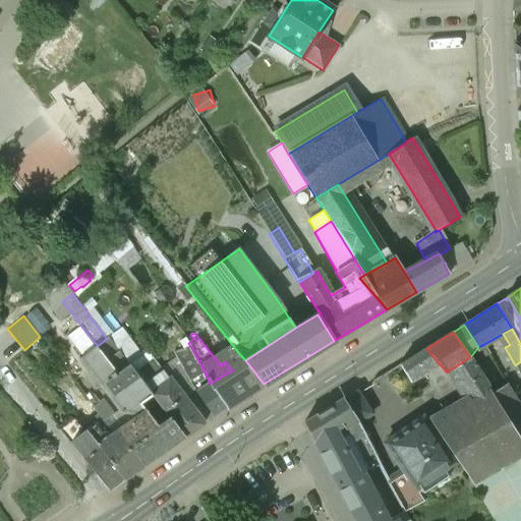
[(118,372),(127,365),(107,339),(97,346),(118,372)]
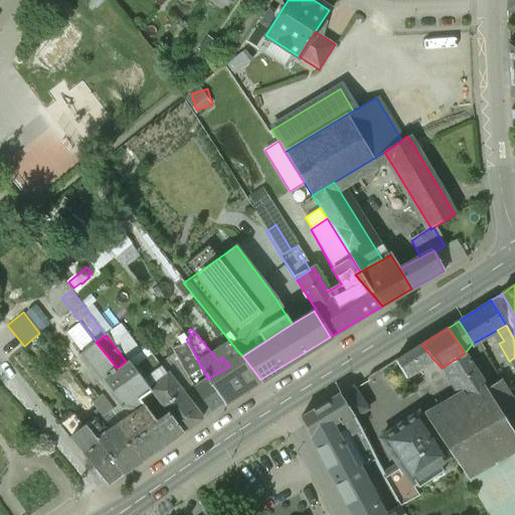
[(479,340),(473,343),(479,353),(485,349),(479,340)]
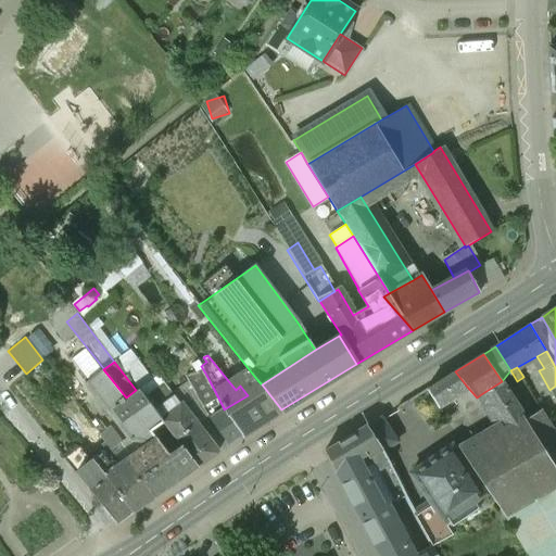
[(141,442),(144,446),(156,438),(151,430),(126,397),(103,369),(103,368),(85,382),(127,439),(141,442)]
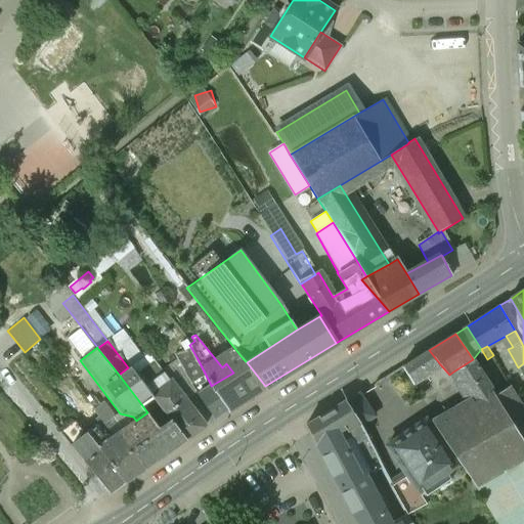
[(440,364),(429,350),(403,366),(413,383),(440,364)]
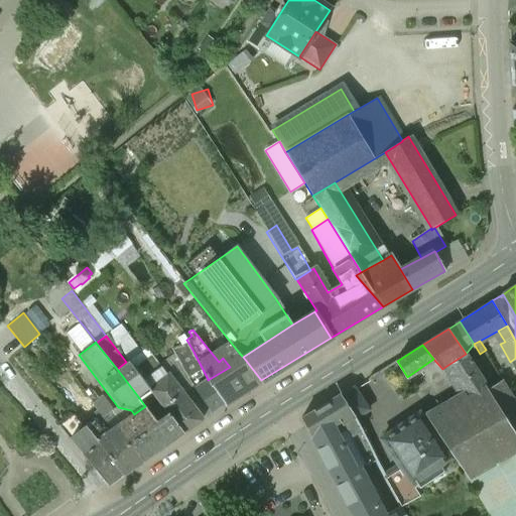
[(200,385),(208,379),(194,352),(188,356),(200,385)]
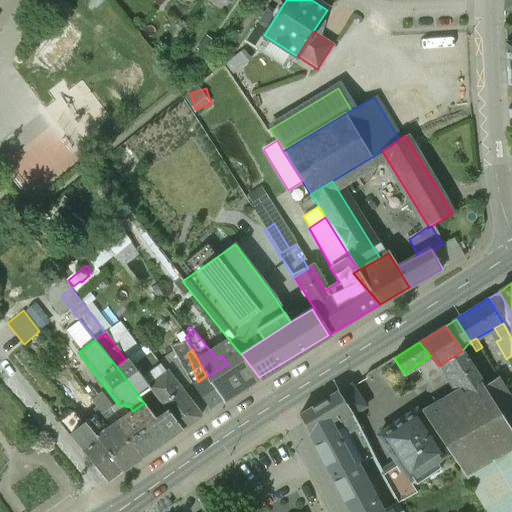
[(222,401),(259,377),(241,354),(237,350),(224,359),(228,364),(206,377),(222,401)]
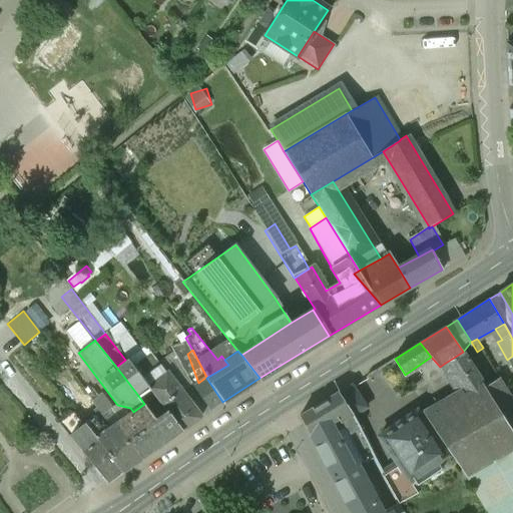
[(484,383),(463,352),(444,364),(464,394),(484,383)]
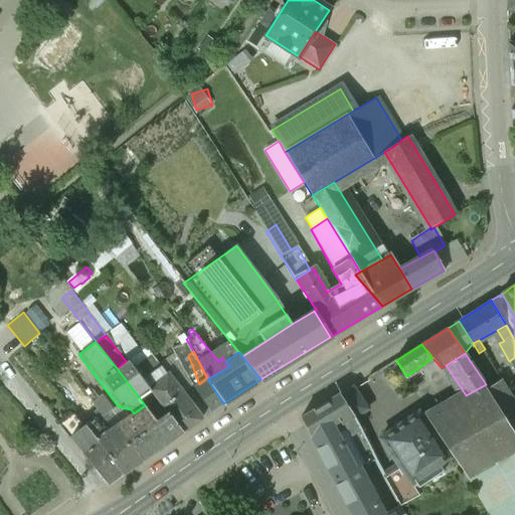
[(140,398),(151,389),(143,379),(128,359),(126,361),(117,368),(140,398)]
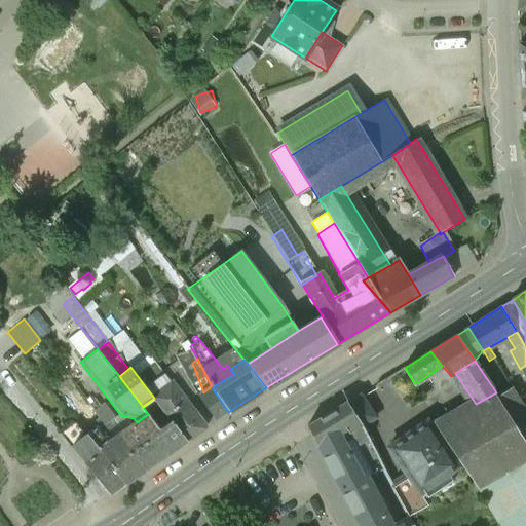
[(162,409),(181,396),(164,374),(146,387),(154,398),(162,409)]
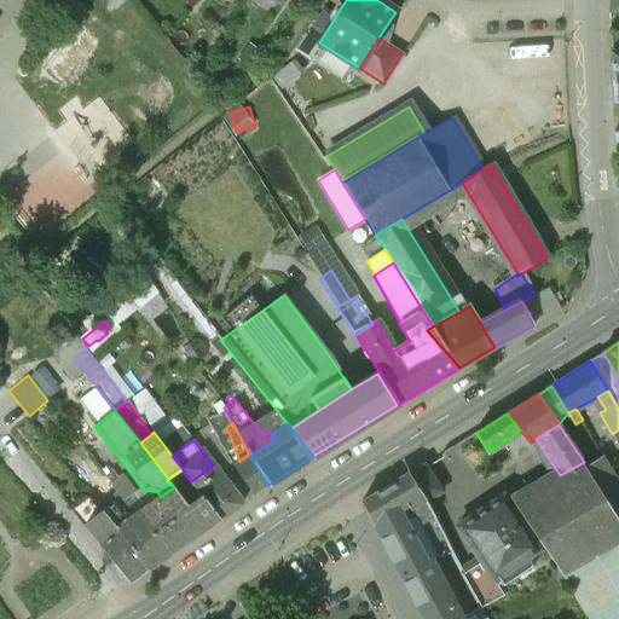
[(254,495),(268,485),(249,456),(249,455),(239,462),(233,466),(254,495)]
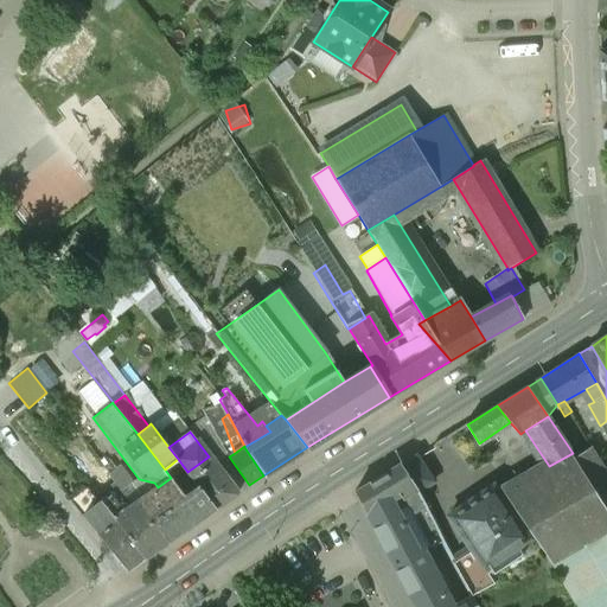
[(549,466),(503,493),(549,561),(606,528),(606,475),(589,447),(575,457),(573,453),(549,466)]
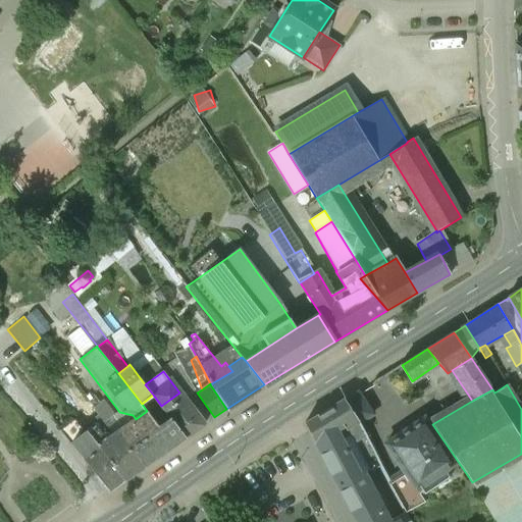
[(345,399),(359,423),(373,414),(358,390),(345,399)]
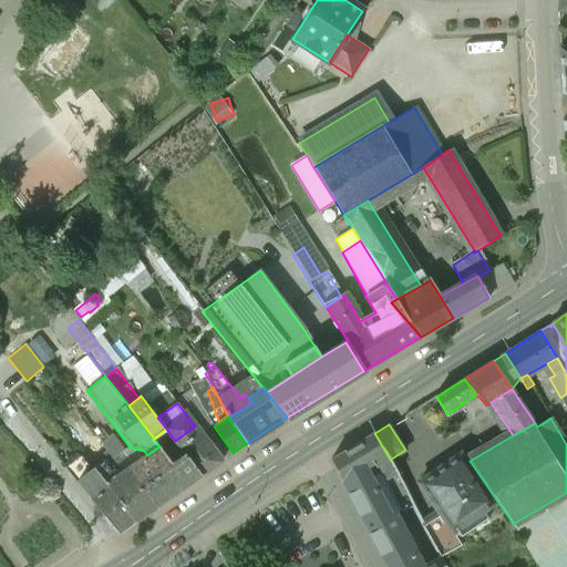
[(200,476),(223,461),(200,430),(198,432),(195,426),(175,441),(185,455),(200,476)]
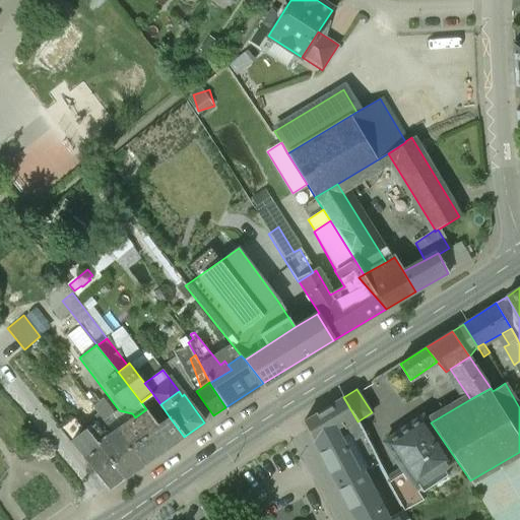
[(141,402),(146,409),(158,426),(170,417),(160,404),(152,393),(141,402)]
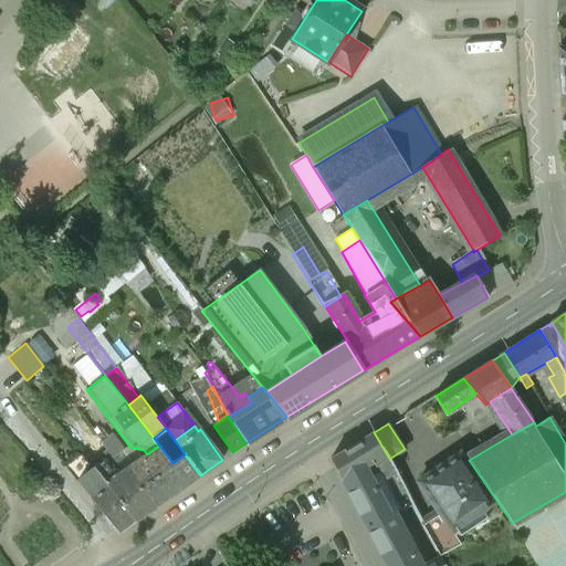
[(373,432),(329,459),(375,543),(399,528),(389,510),(385,512),(367,477),(380,469),(392,493),(405,488),(389,459),(374,432),(373,432)]
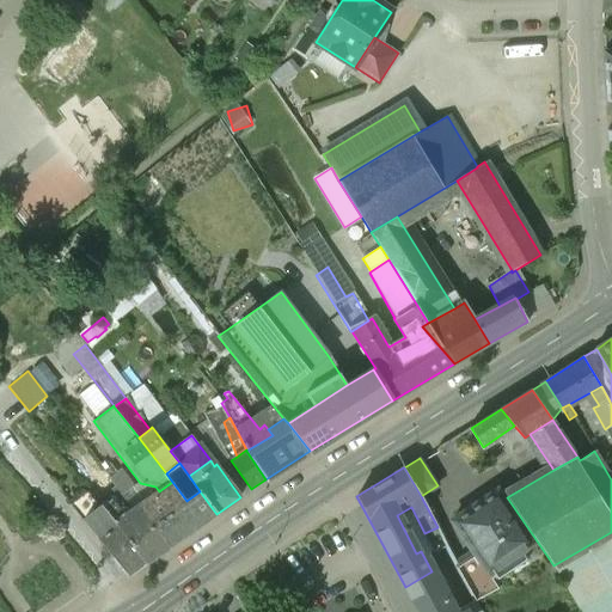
[(122,495),(132,487),(121,471),(109,479),(122,495)]
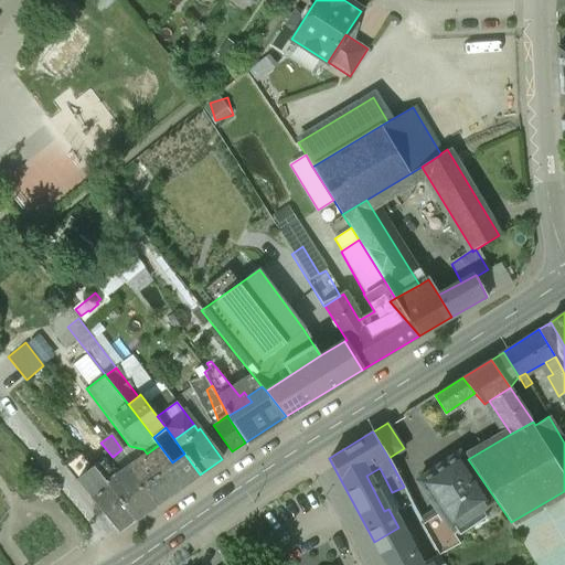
[(156,504),(188,482),(172,462),(159,445),(147,454),(132,462),(121,449),(113,457),(123,470),(136,487),(139,484),(156,504)]
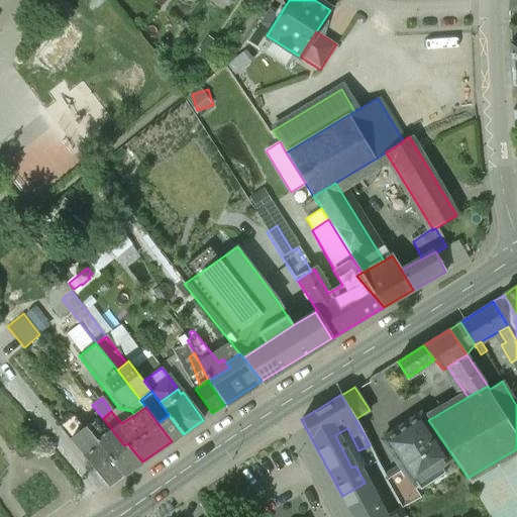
[(450,457),(420,413),(381,439),(398,466),(411,484),(412,483),(414,482),(439,464),(450,457)]
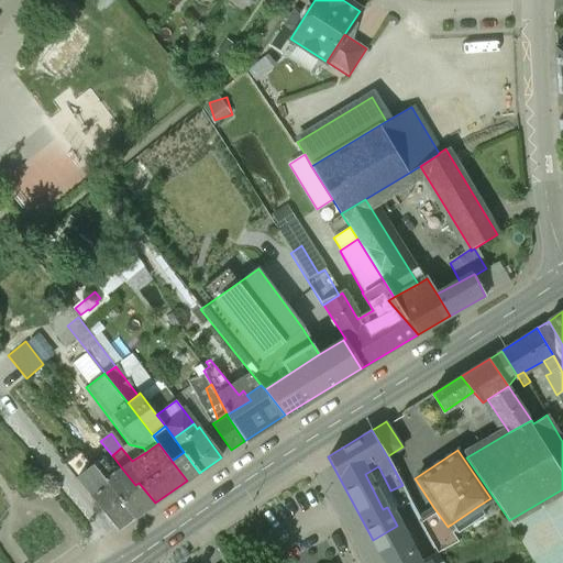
[(172,461),(187,481),(199,473),(184,452),(172,461)]
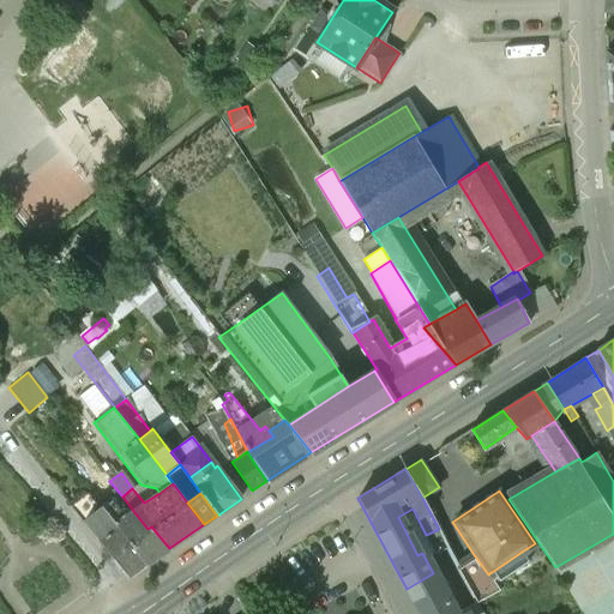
[(146,564),(169,548),(151,527),(148,529),(133,511),(124,518),(110,501),(102,509),(146,564)]
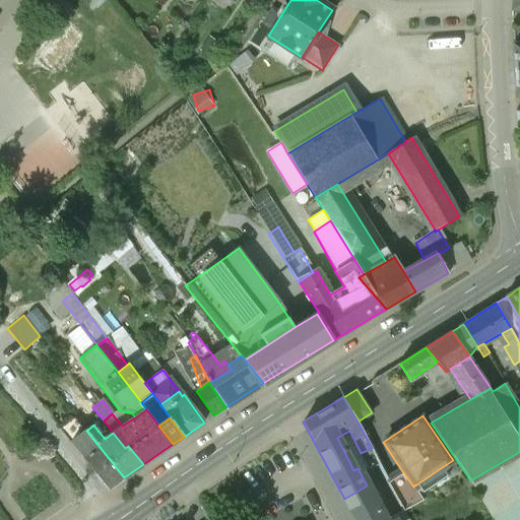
[(109,489),(124,477),(86,431),(71,442),(109,489)]
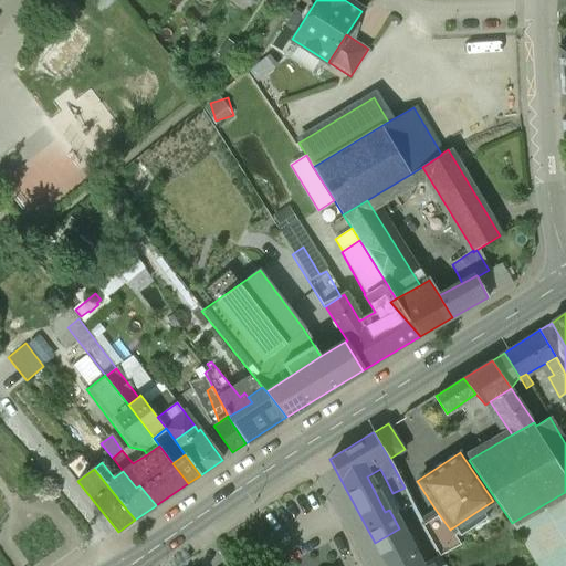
[(565,565),(565,492),(512,523),(533,559),(536,565),(565,565)]
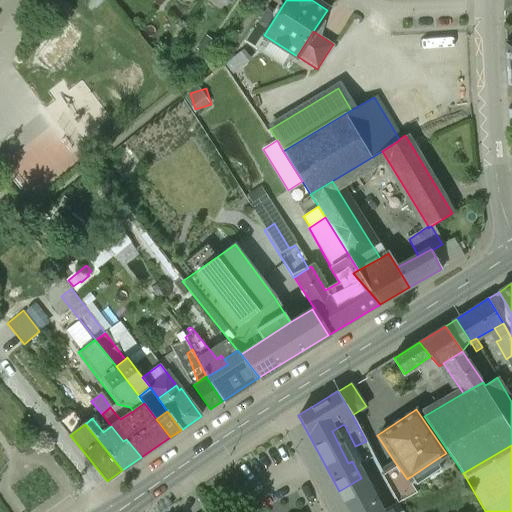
[(439,467),(435,460),(410,477),(414,484),(439,467)]
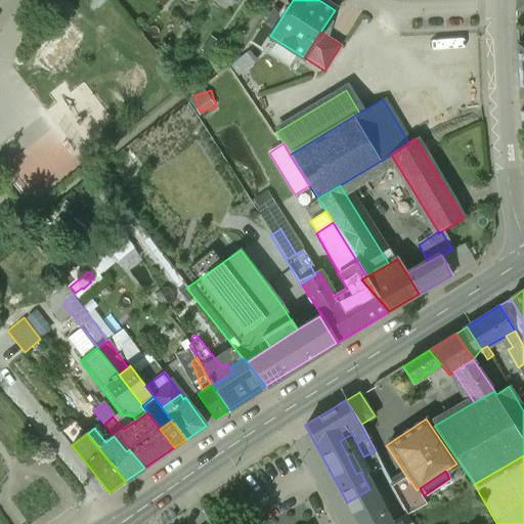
[(418,489),(417,490),(403,472),(388,482),(390,487),(391,487),(399,505),(400,505),(406,515),(426,503),(418,489)]
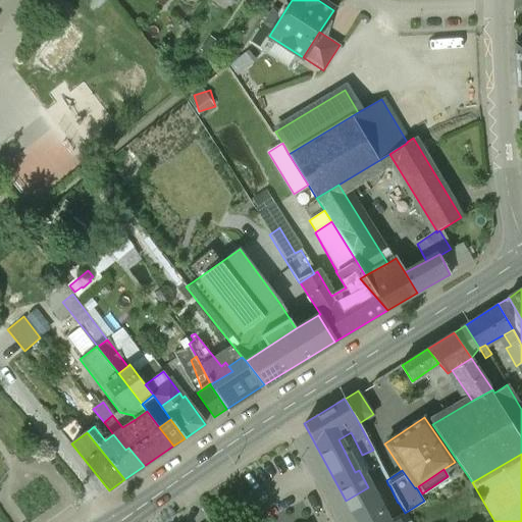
[(386,521),(368,487),(346,501),(357,521),(410,521),(405,513),(388,521),(386,521)]
